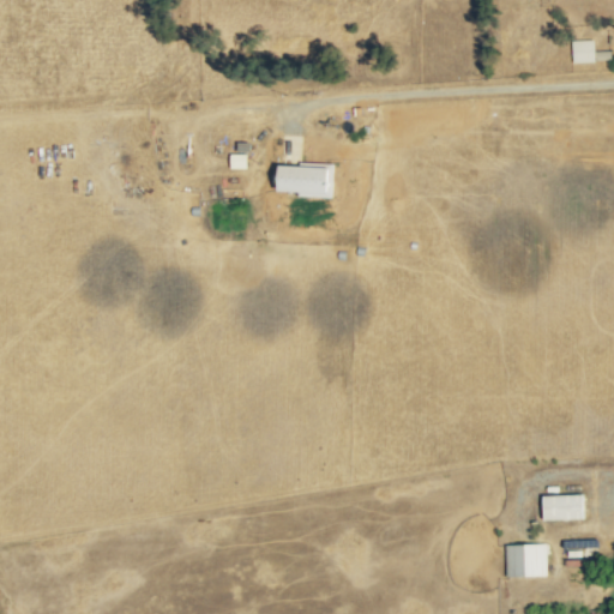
[(571,64),(594,62),(593,40),(571,41),(571,64)]
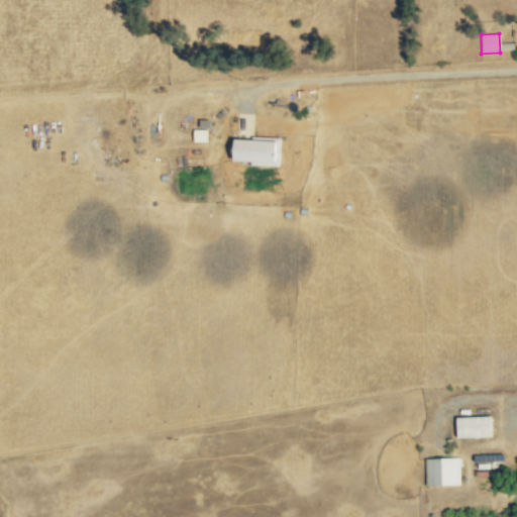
[(207,129),(193,130),(193,142),(207,142),(207,129)]
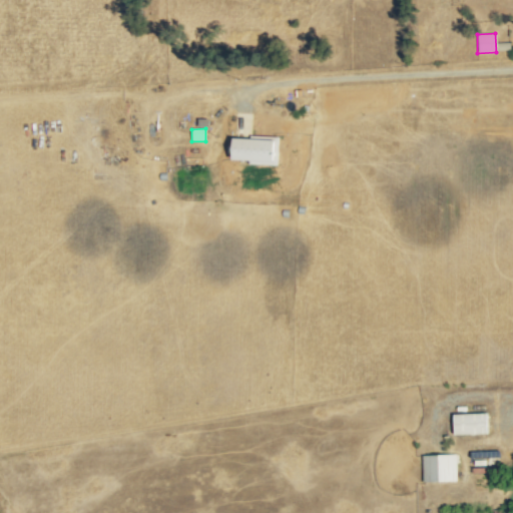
[(279,138),(233,136),(232,162),(277,164),(279,138)]
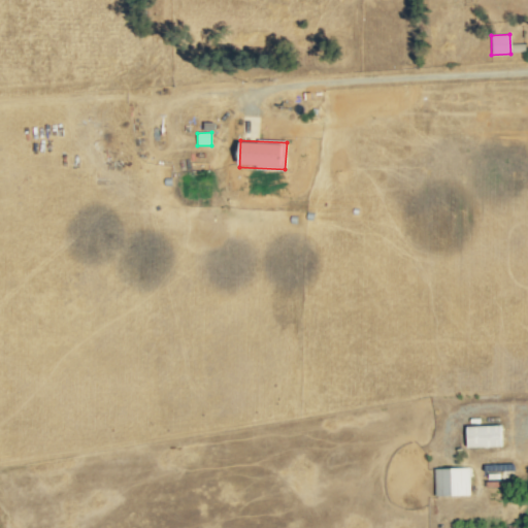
[(501,446),(501,424),(466,426),(467,447),(501,446)]
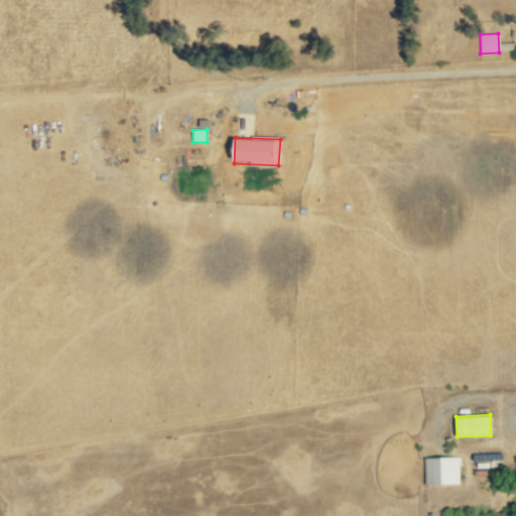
[(459,484),(459,457),(424,457),(424,484),(459,484)]
